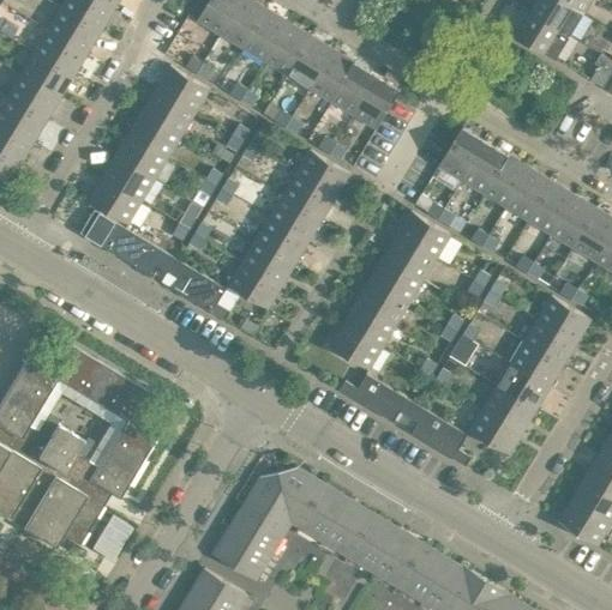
[(65,0),(60,10),(100,34),(113,11),(94,0),(65,0)]
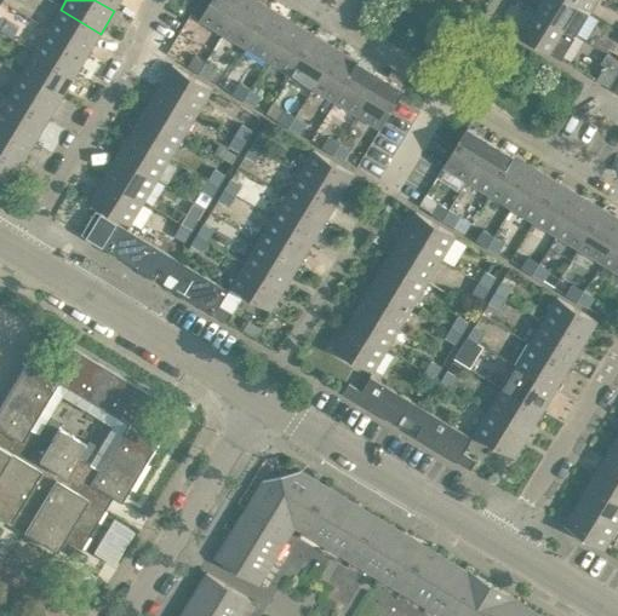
[(95,0),(114,11),(120,0),(95,0)]
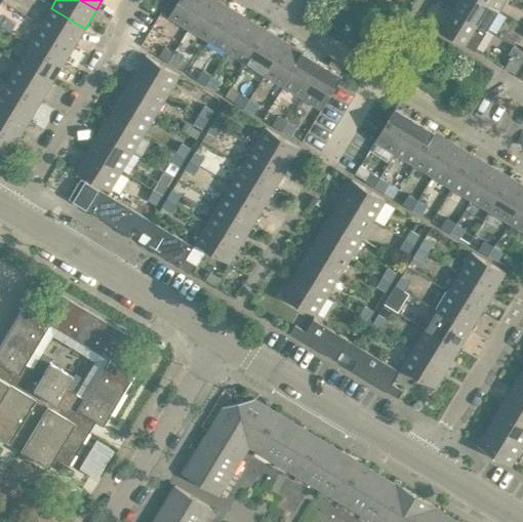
[(168,0),(160,14),(167,19),(176,4),(168,0)]
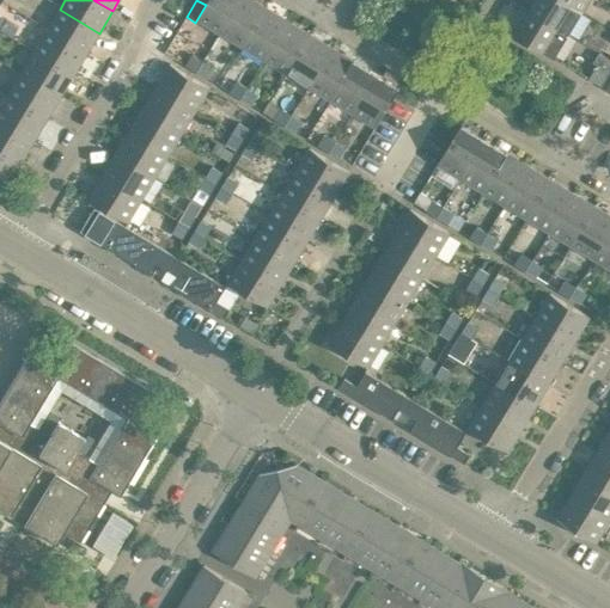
[(208,0),(206,5),(195,23),(219,36),(239,0),(208,0)]
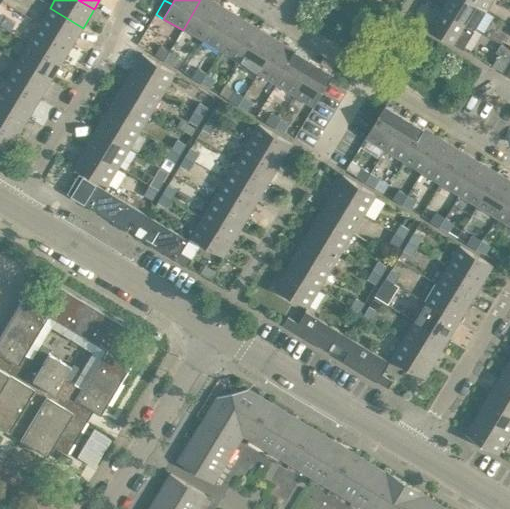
[(201,42),(221,9),(206,0),(200,0),(183,30),(201,42)]
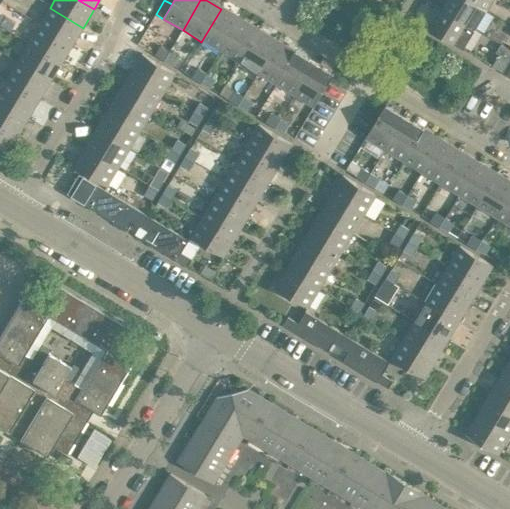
[(448,0),(442,12),(474,31),(485,13),(464,0),(448,0)]
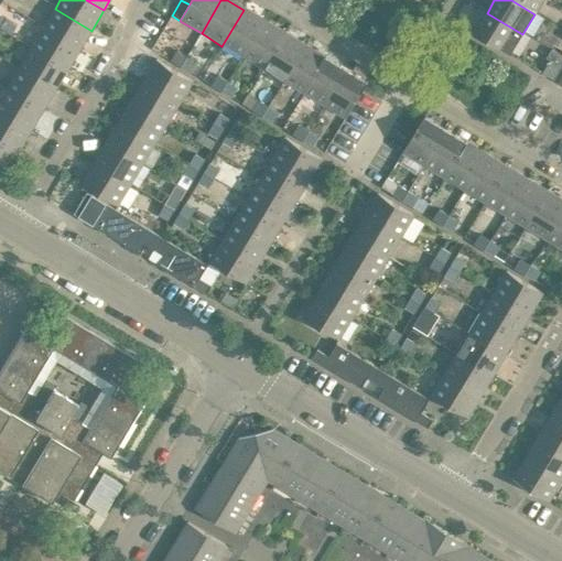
[(511,0),(535,14),(542,0),(511,0)]
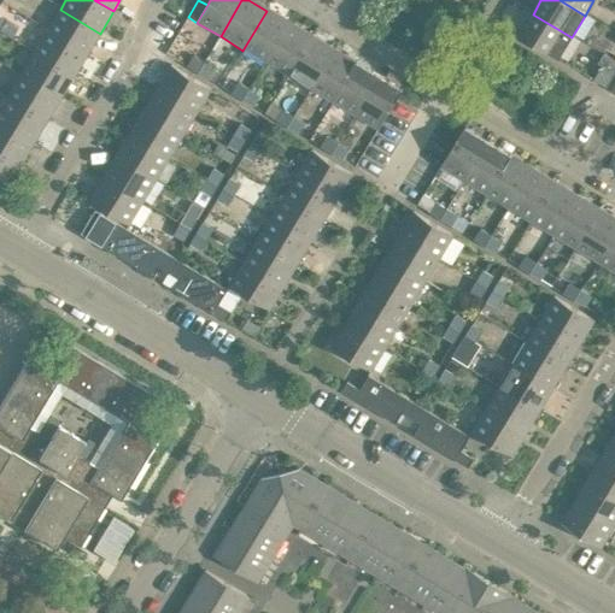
[(100,34),(60,10),(47,31),(87,56),(100,34)]
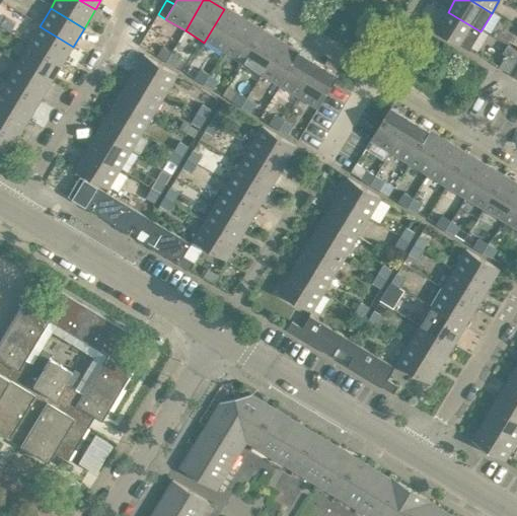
[(223,54),(242,20),(224,9),(204,43),(223,54)]
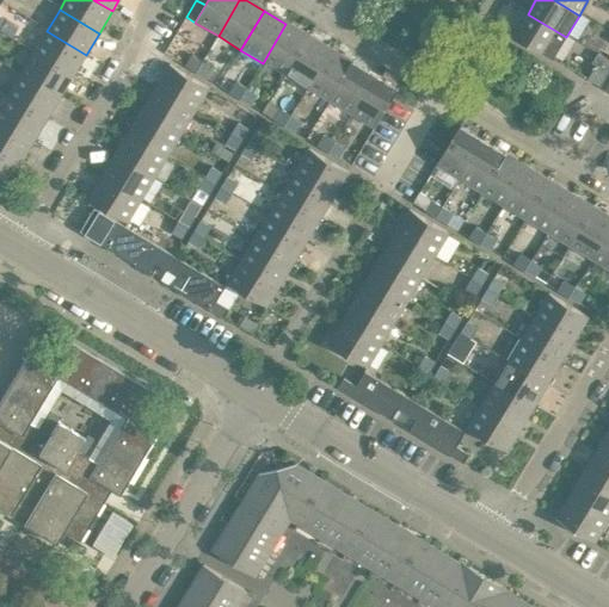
[(514,37),(552,61),(566,37),(528,14),(514,37)]
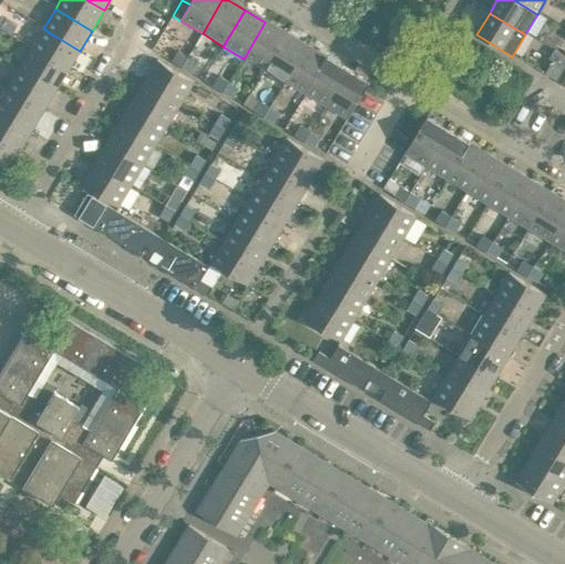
[(264,71),(286,34),(265,22),(244,59),(264,71)]
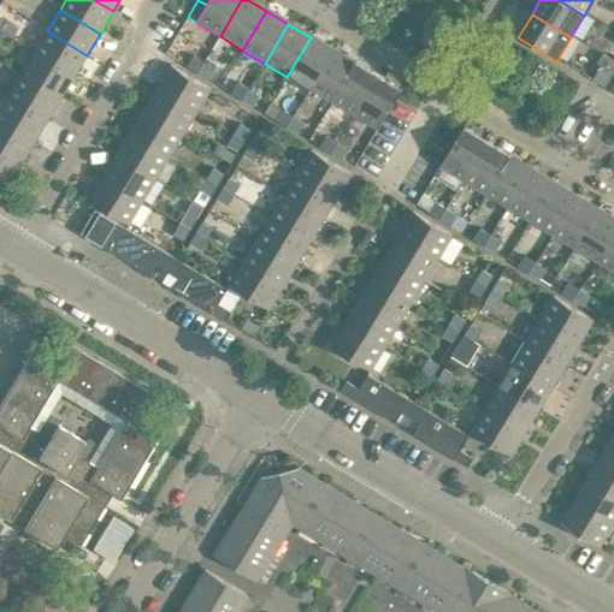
[(87,55),(47,31),(34,54),(74,78),(87,55)]
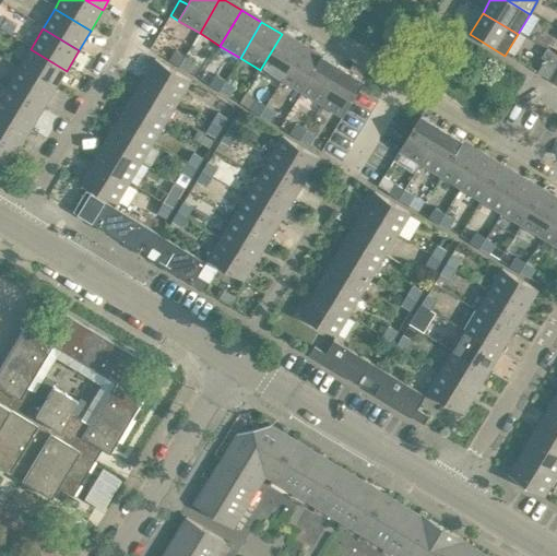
[(282,34),(260,70),(281,82),(301,46),(282,34)]
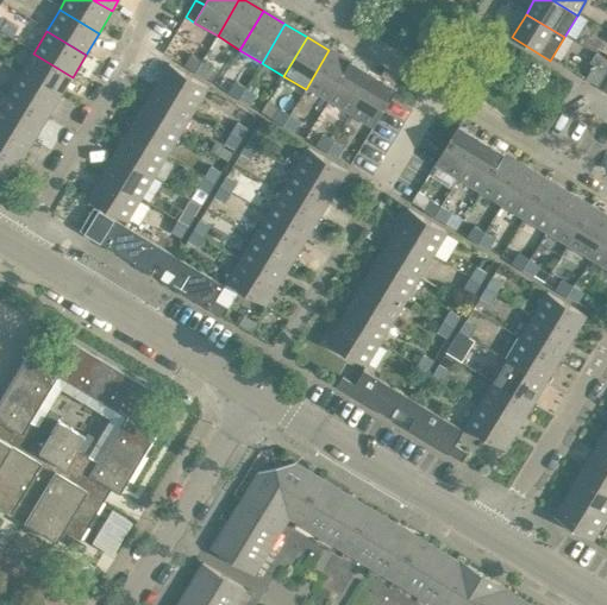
[(329,50),(306,89),(327,102),(351,63),(329,50)]
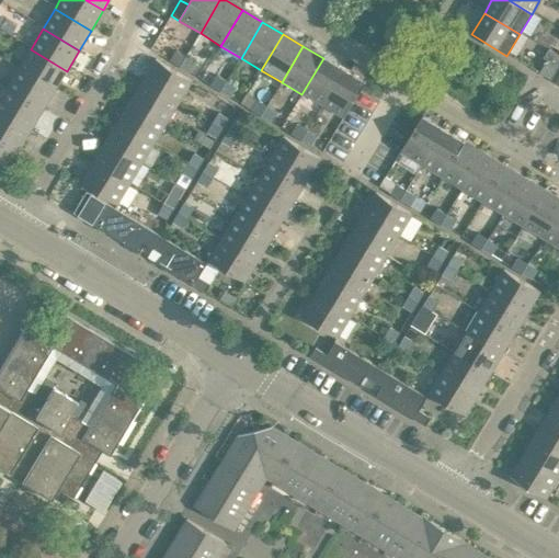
[(67,71),(31,49),(18,69),(54,91),(67,71)]
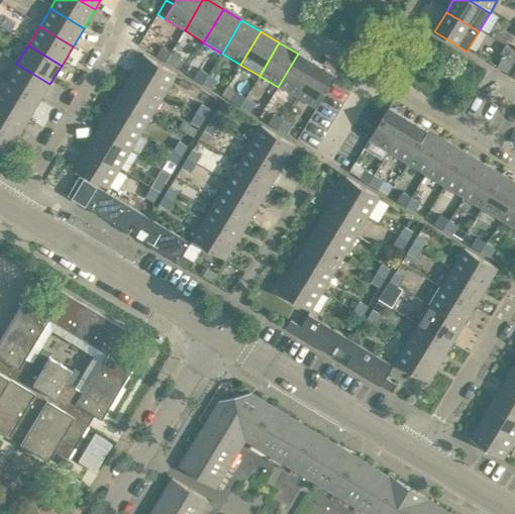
[(496,69),(506,75),(514,60),(514,54),(504,47),(500,56),(503,58),(496,69)]
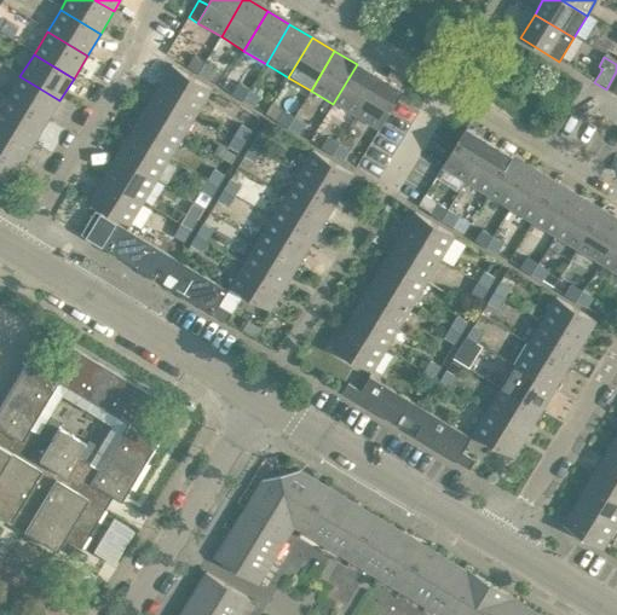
[(192,59),(185,70),(197,76),(203,67),(192,59)]
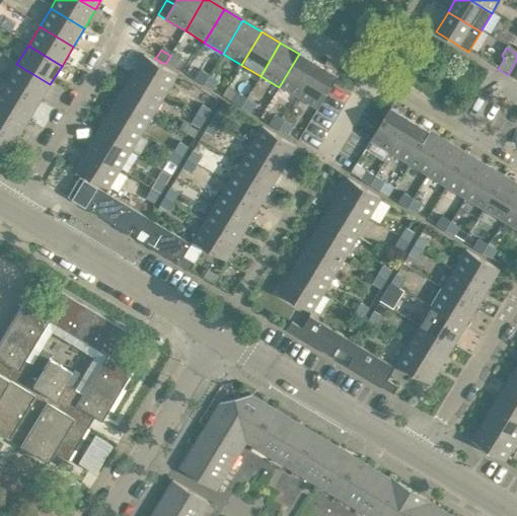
[(299,54),(279,87),(297,98),(317,66),(299,54)]
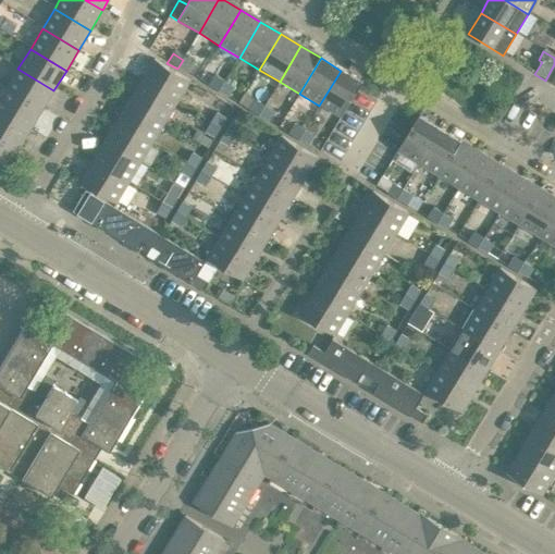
[(187,75),(193,65),(183,60),(177,69),(187,75)]
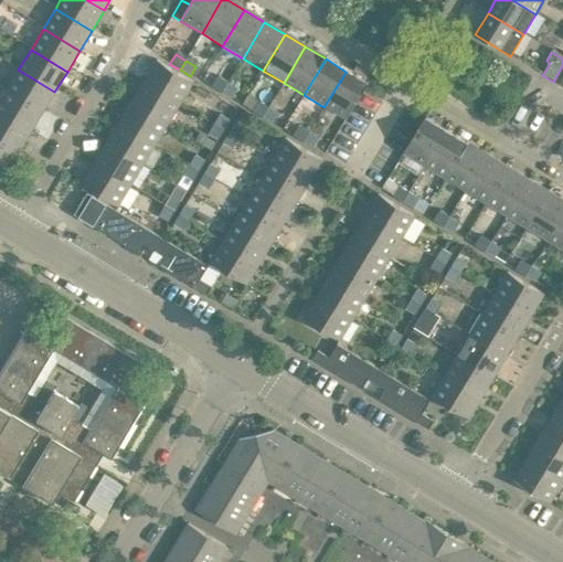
[(192,84),(156,62),(142,83),(179,105),(192,84)]
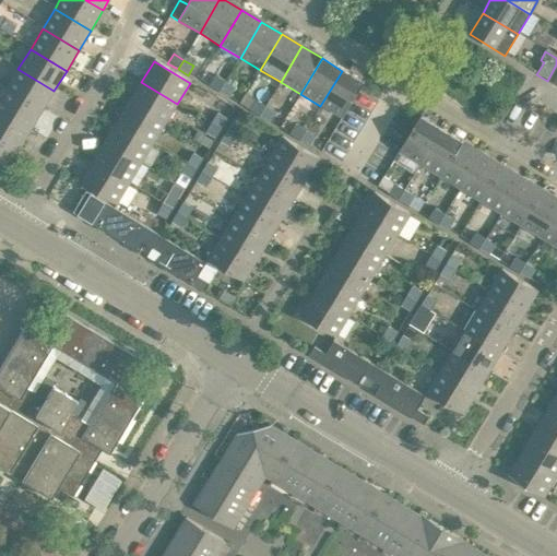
[(54,91),(18,69),(6,90),(42,111),(54,91)]
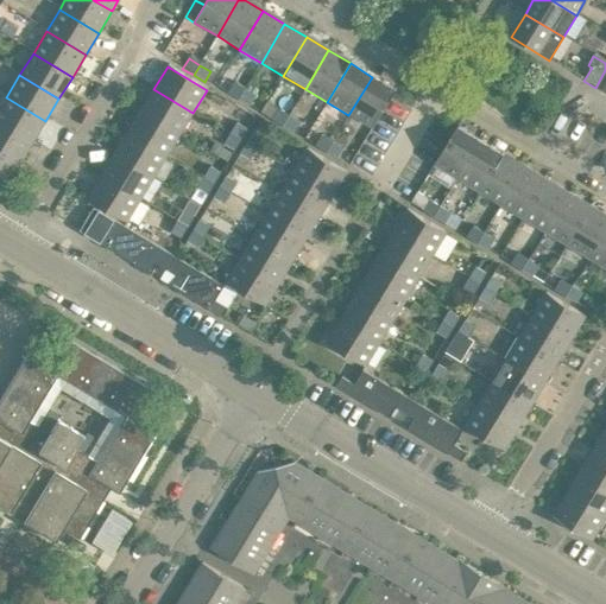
[(372,129),(396,90),(372,77),(348,115),(372,129)]
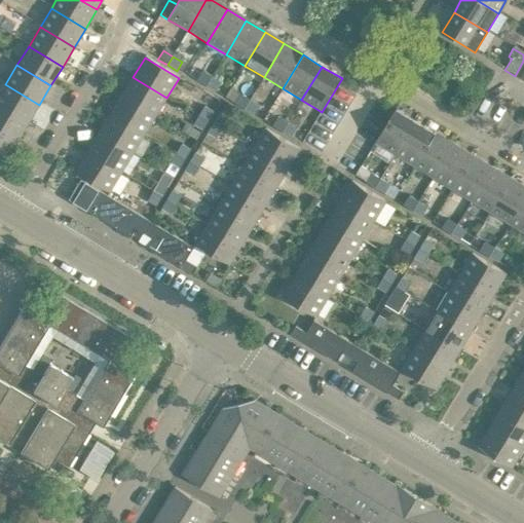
[(201,73),(195,82),(206,88),(211,79),(201,73)]
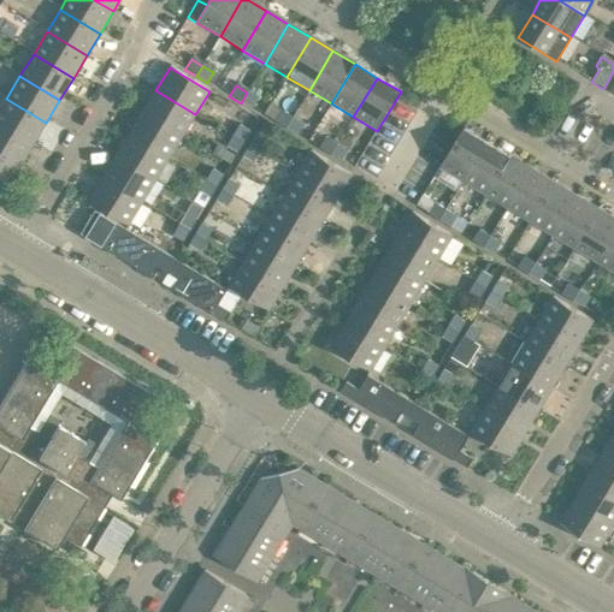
[(142,113),(182,137),(195,114),(155,90),(142,113)]
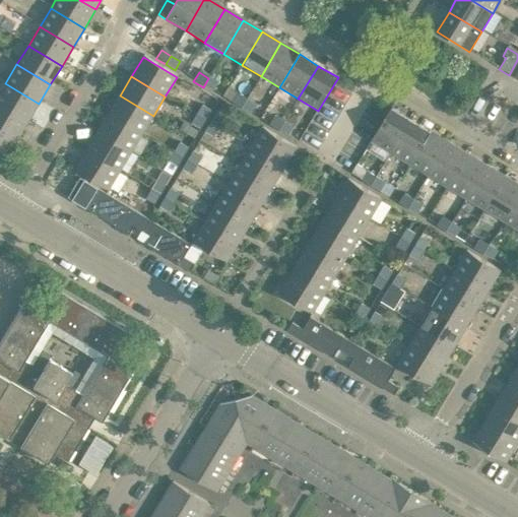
[(212,92),(217,83),(208,78),(203,87),(212,92)]
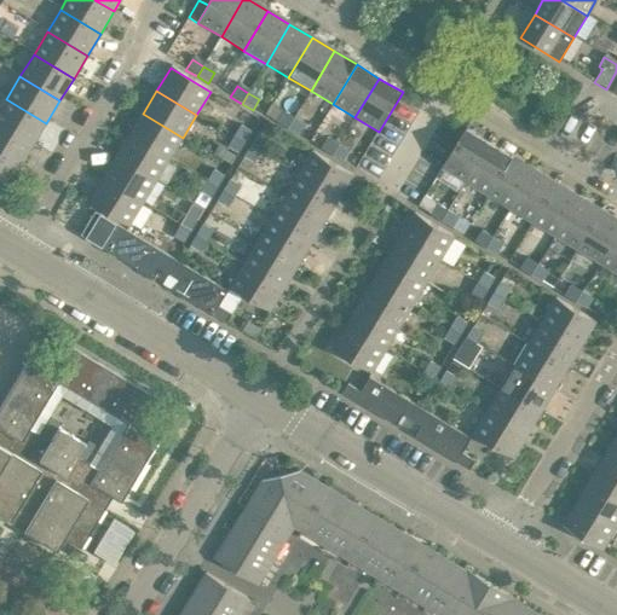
[(46,123),(6,99),(0,109),(0,125),(33,145),(46,123)]
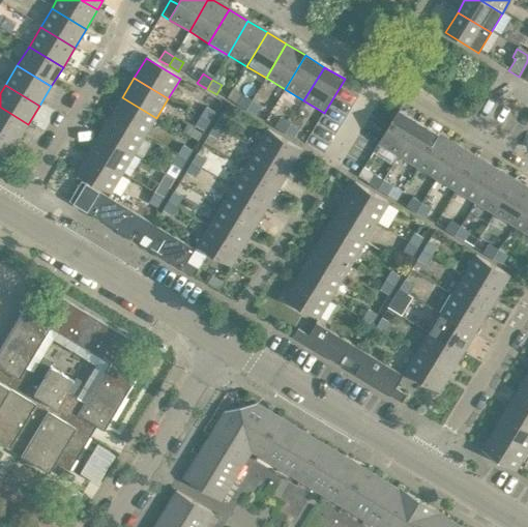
[(156,118),(122,97),(111,116),(145,137),(156,118)]
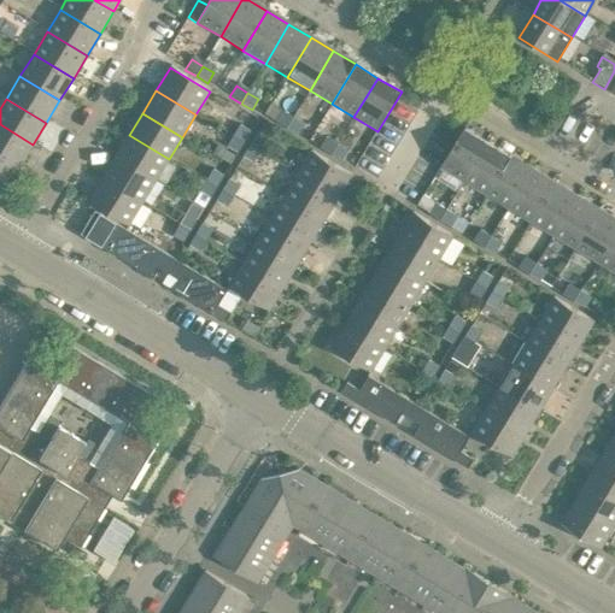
[(281,113),(274,123),(286,130),(292,119),(281,113)]
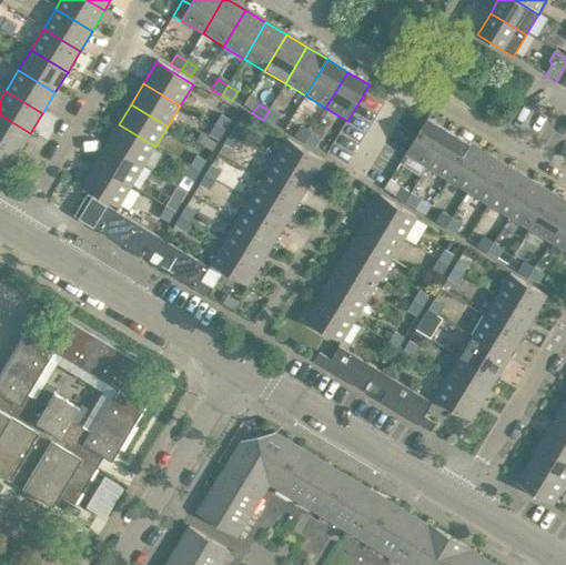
[(273,127),(279,117),(269,110),(263,120),(273,127)]
